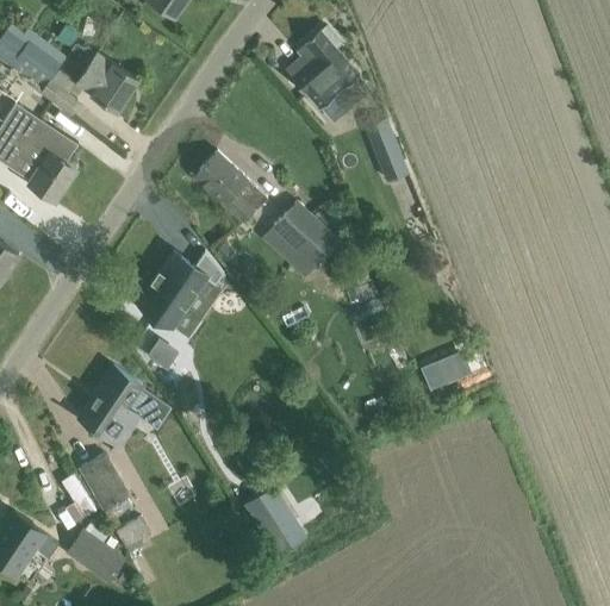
[(148,0),(174,18),(186,0),(148,0)]
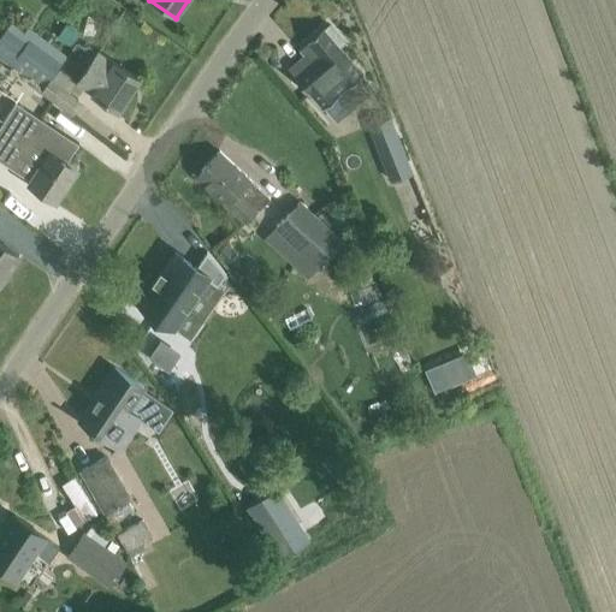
[(0,42),(0,63),(42,94),(67,59),(29,31),(27,36),(12,25),(0,42)]
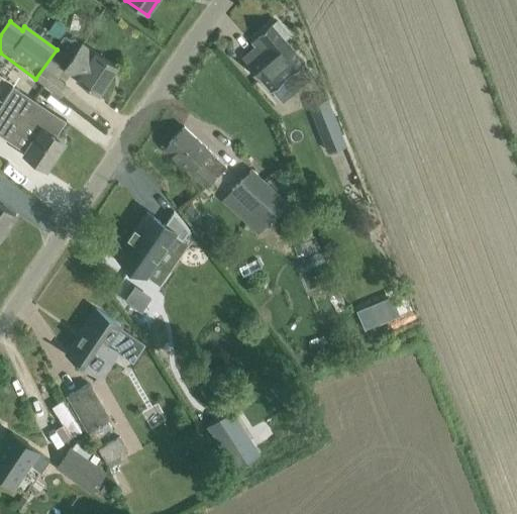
[(285,41),(289,37),(276,22),(272,26),(271,26),(259,36),(259,37),(252,43),(260,52),(255,55),(253,52),(242,61),(248,68),(248,69),(260,81),(261,80),(271,92),(304,64),(285,41)]
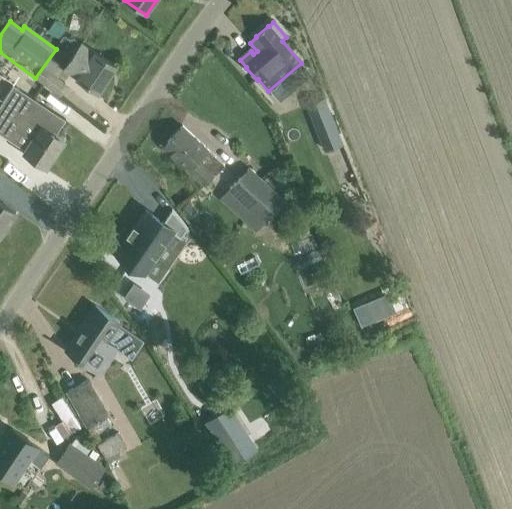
[(115,67),(99,56),(81,44),(64,70),(98,93),(115,67)]
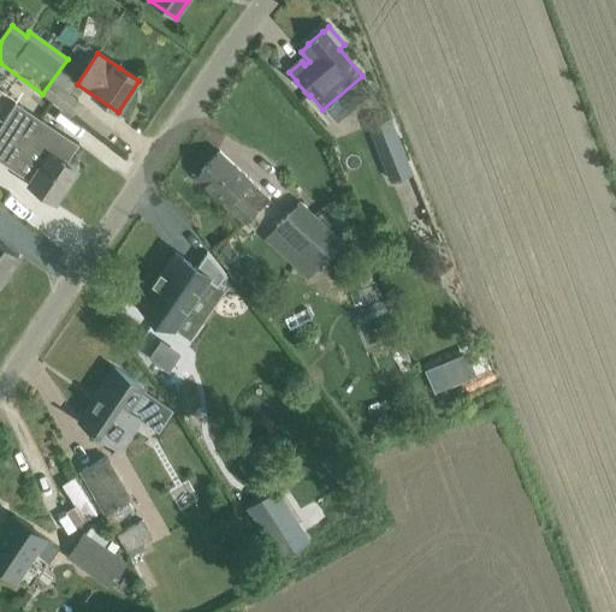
[(77,172),(66,165),(80,147),(17,105),(0,130),(0,162),(12,171),(21,159),(37,171),(28,185),(55,203),(77,172)]
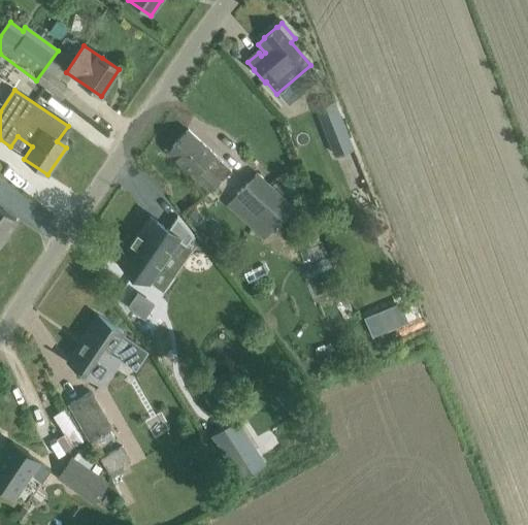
[(315,109),(334,159),(353,151),(333,102),(315,109)]
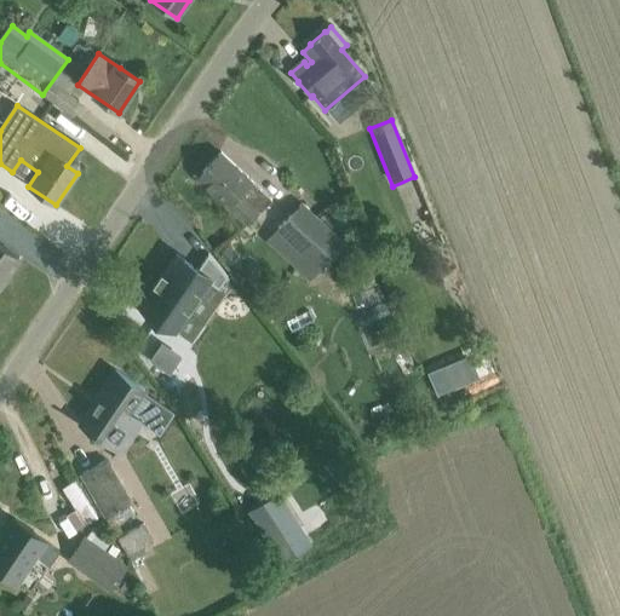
[(250,182),(239,171),(222,155),(197,180),(247,228),(273,201),(251,180),(250,182)]
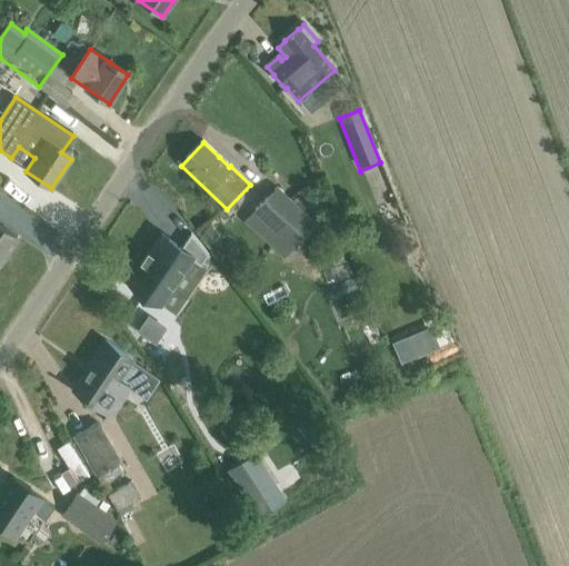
[(256,212),(296,249),(317,225),(277,188),(256,212)]
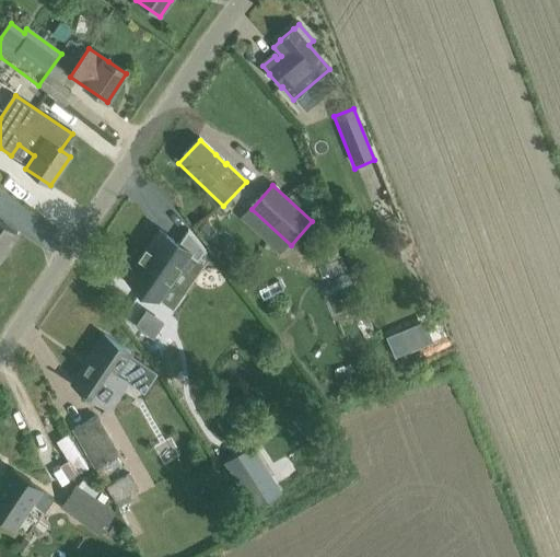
[(0,259),(18,234),(0,222),(0,259)]
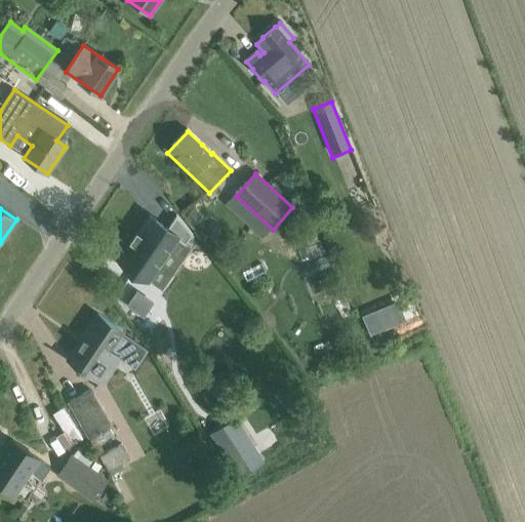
[(192,211),(187,215),(192,224),(198,219),(192,211)]
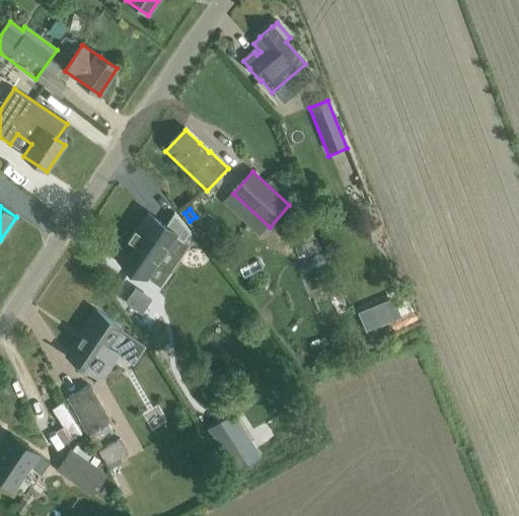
[(132,239),(120,258),(148,277),(176,234),(184,239),(192,230),(175,212),(166,225),(149,214),(139,229),(136,228),(129,238),(132,239)]
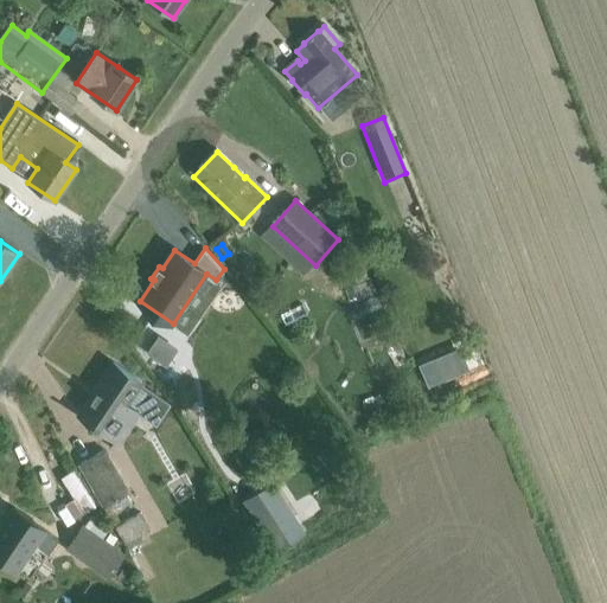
[(159,338),(146,355),(166,369),(179,351),(159,338)]
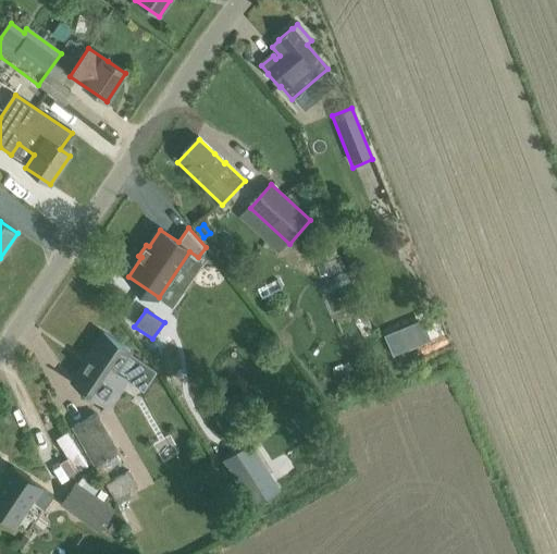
[(426,342),(420,324),(385,339),(393,357),(426,342)]
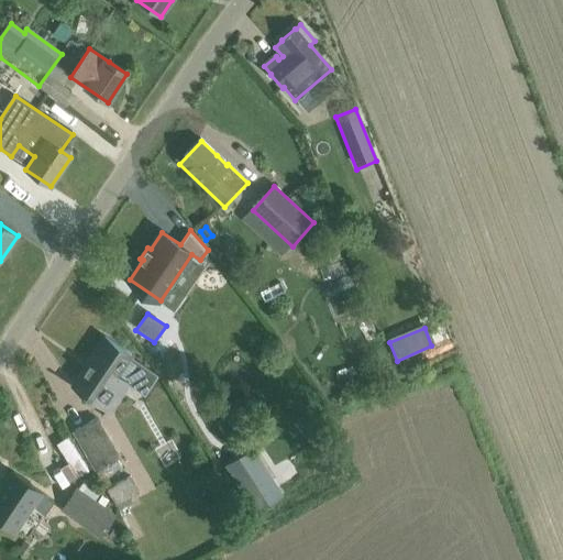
[(134,358),(124,351),(106,339),(88,364),(90,365),(86,373),(84,372),(73,387),(81,394),(81,395),(110,415),(131,385),(121,377),(131,363),(134,358)]
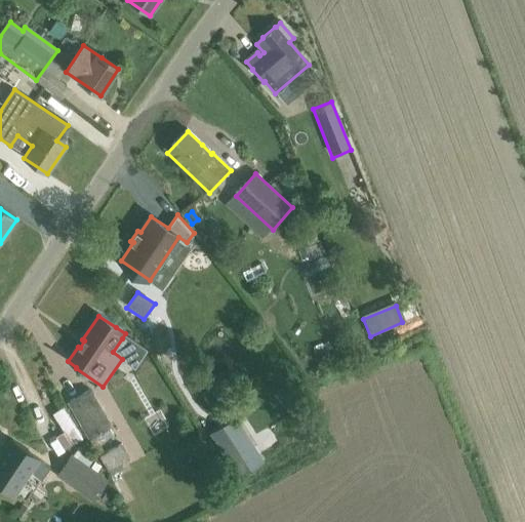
[(111,428),(90,392),(69,403),(90,440),(111,428)]
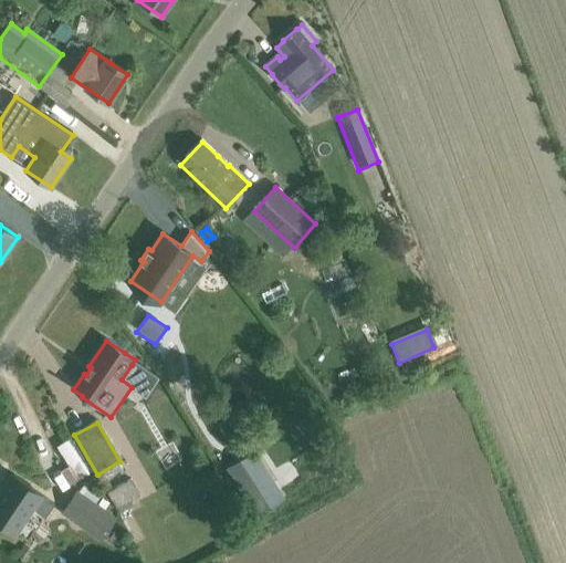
[(255,451),(226,469),(257,519),(285,500),(255,451)]
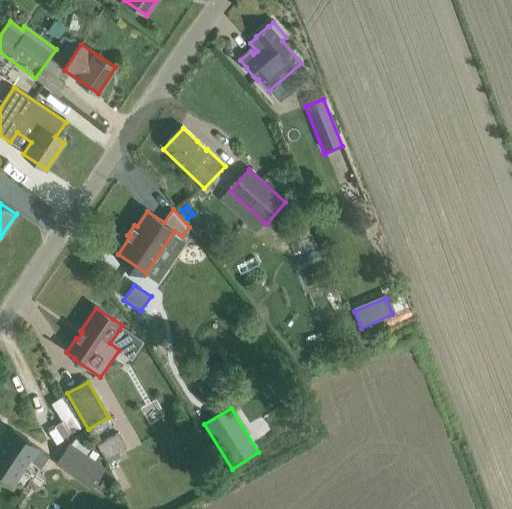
[(49,456),(29,442),(12,431),(0,449),(0,472),(14,482),(29,460),(41,469),(49,456)]
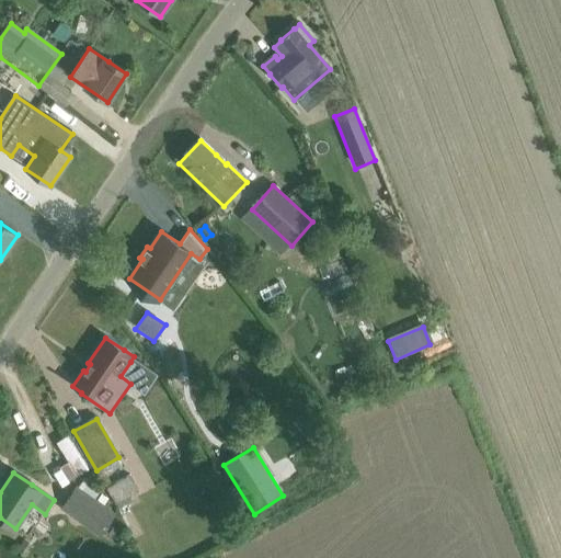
[(140,491),(132,475),(109,488),(117,504),(140,491)]
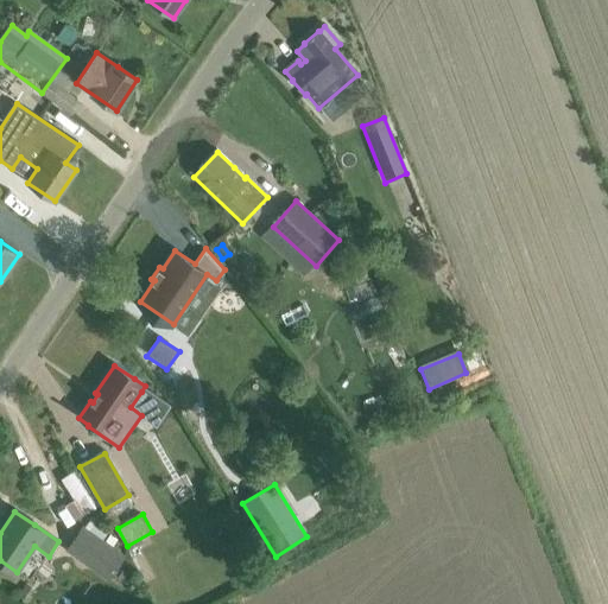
[(121,560),(83,532),(69,551),(107,579),(121,560)]
